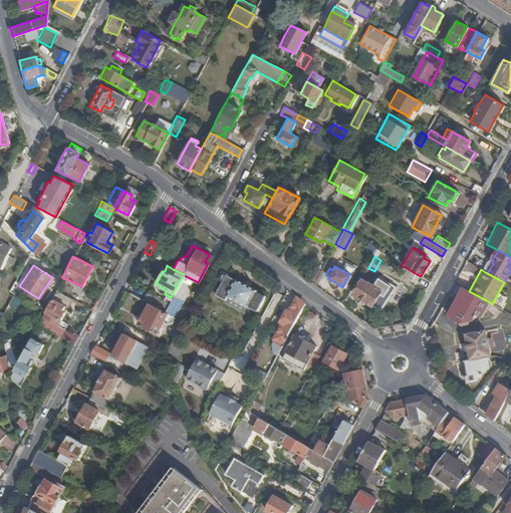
[(398,274),(391,270),(385,281),(391,285),(398,274)]
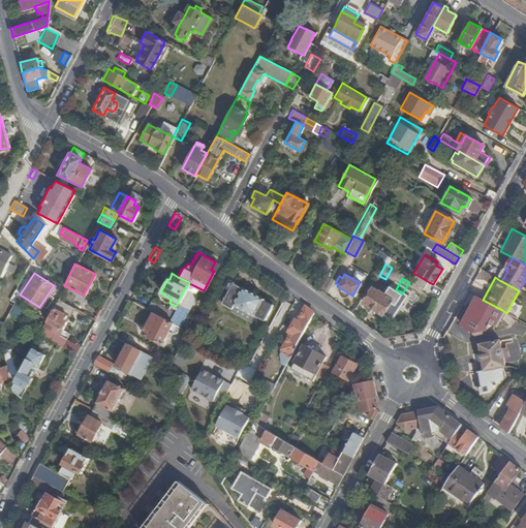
[(234,282),(227,279),(224,286),(228,288),(220,303),(230,308),(228,311),(250,321),(251,319),(260,325),(272,305),(263,300),(263,299),(242,287),(241,288),(233,283),(234,282)]
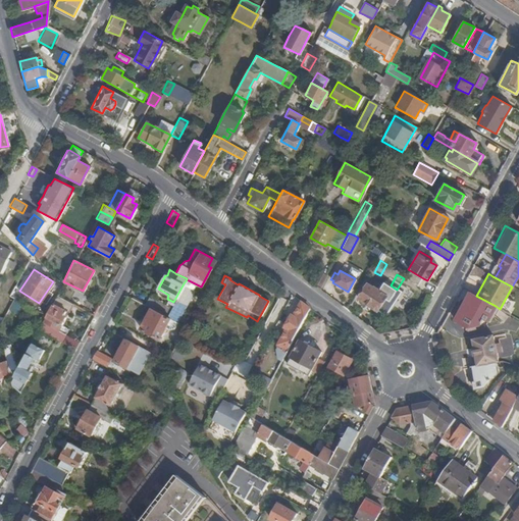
[(431,293),(435,285),(427,280),(423,278),(419,285),(431,293)]
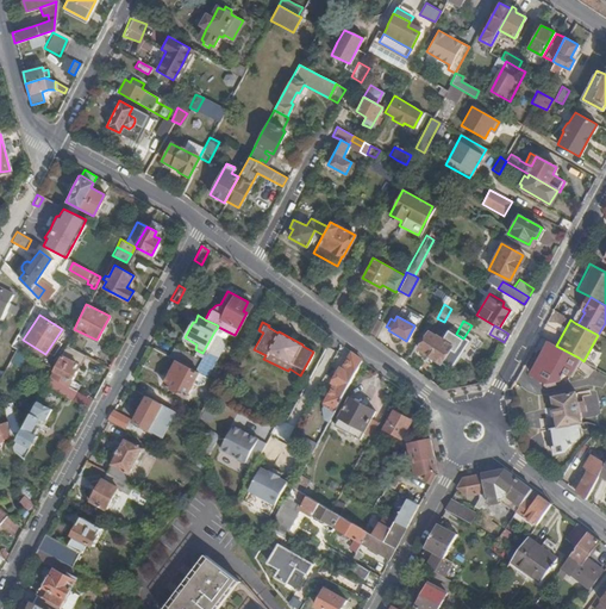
[(422,329),(413,345),(417,347),(417,348),(441,364),(451,346),(443,341),(442,340),(443,339),(435,333),(433,335),(428,331),(428,333),(422,329)]
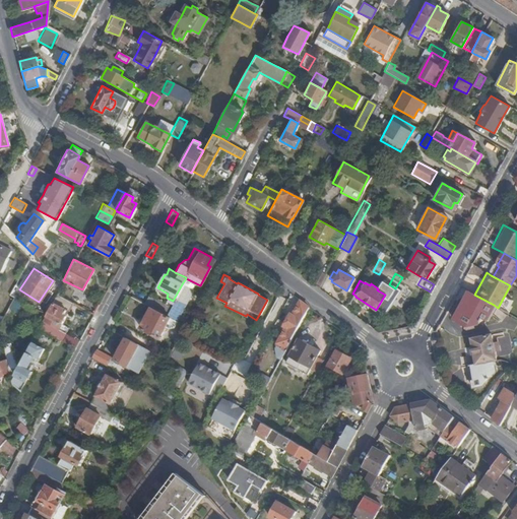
[(175,320),(193,288),(183,282),(173,301),(170,307),(165,315),(175,320)]
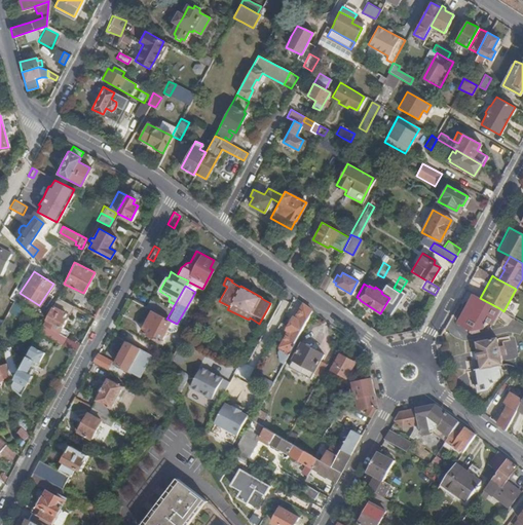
[(480,298),(473,294),(458,323),(472,330),(482,327),(484,324),(485,325),(486,322),(491,324),(499,308),(480,298)]
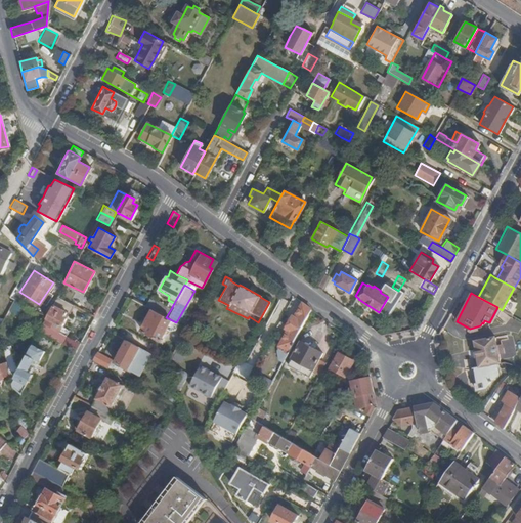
[(42,323),(56,331),(57,332),(66,317),(63,316),(66,312),(68,312),(72,304),(56,296),(45,316),(42,323)]
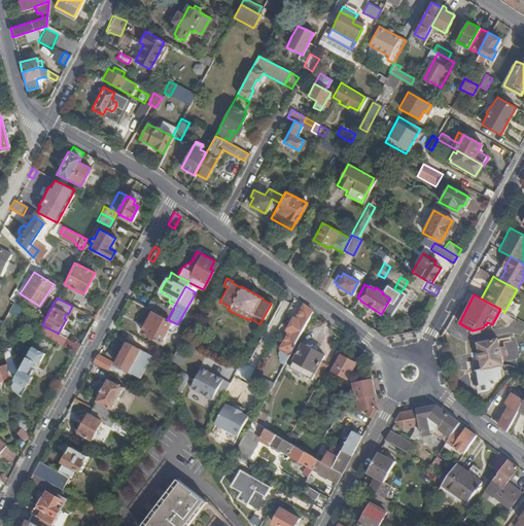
[(149,300),(145,308),(151,311),(167,319),(172,311),(149,300)]
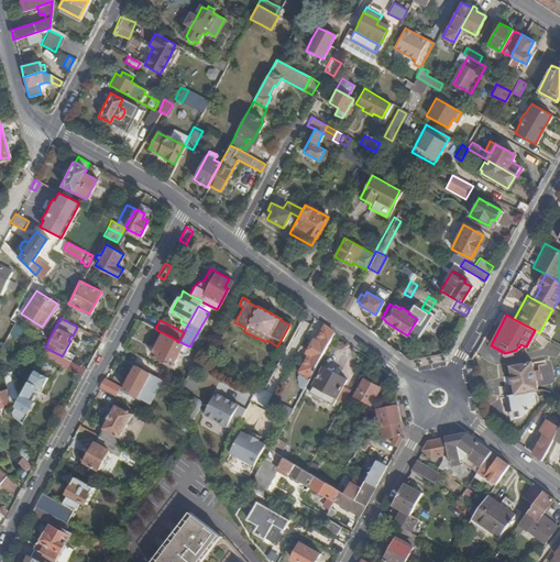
[(332,332),(324,324),(316,340),(313,339),(306,352),(308,353),(298,371),(300,372),(299,375),(298,385),(303,388),(332,332)]
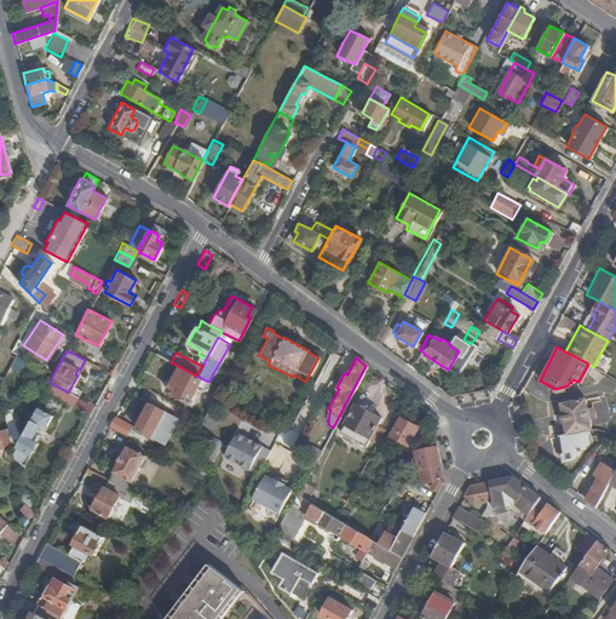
[(211,384),(208,382),(196,376),(178,366),(165,390),(188,402),(195,388),(200,390),(207,390),(211,384)]
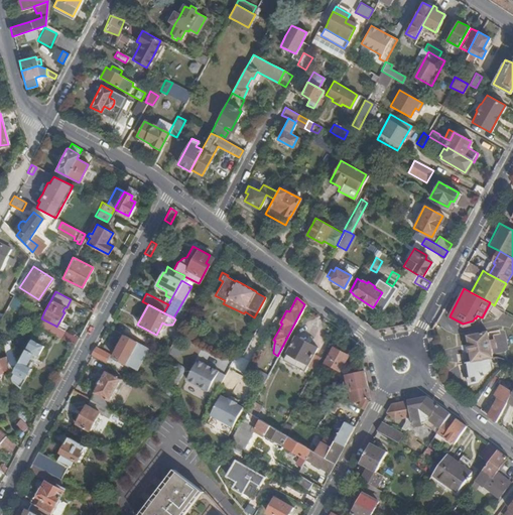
[(41,318),(39,322),(53,330),(55,326),(41,318)]
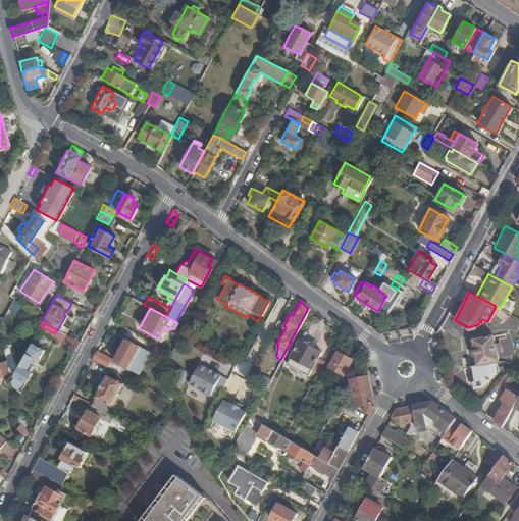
[(62,342),(74,349),(78,342),(65,334),(62,342)]
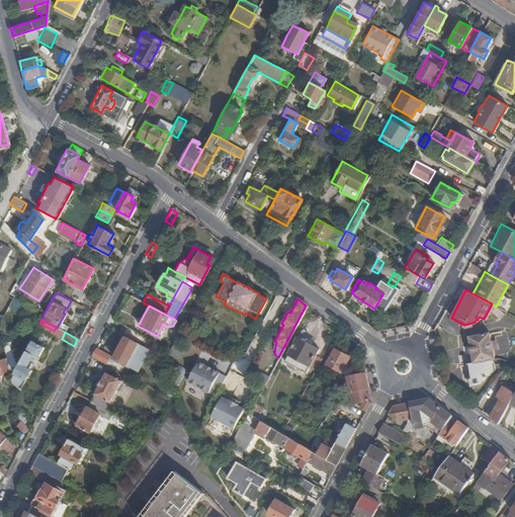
[(489,333),(468,337),(473,362),(468,362),(470,377),(468,377),(469,384),(480,383),(493,369),(491,359),(493,359),(492,349),(496,349),(494,341),(490,342),(489,333)]
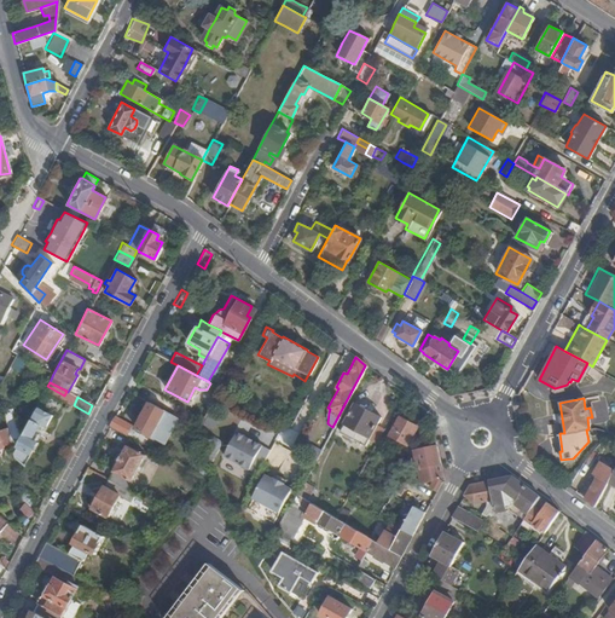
[(112,415),(108,425),(148,446),(152,437),(162,443),(175,417),(148,402),(134,427),(112,415)]
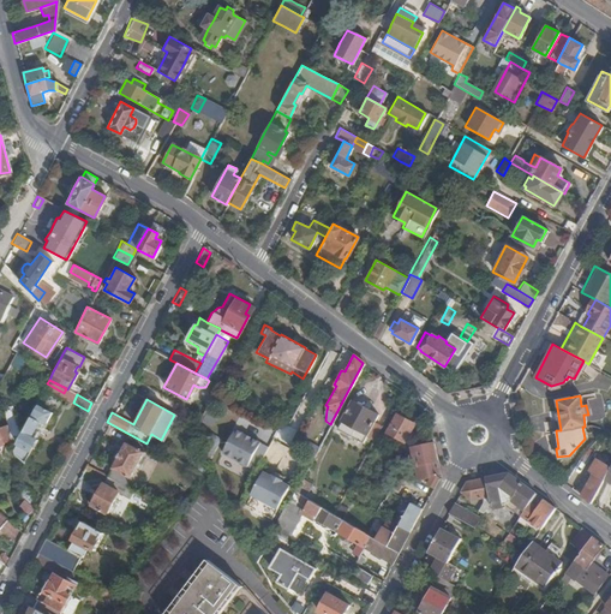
[(372,440),(379,425),(373,422),(377,413),(352,399),(335,428),(361,442),(365,436),(372,440)]
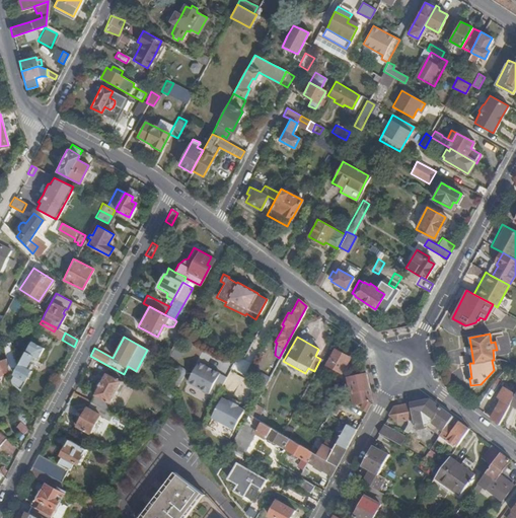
[(30,341),(10,379),(11,382),(20,391),(29,373),(28,373),(31,366),(28,365),(33,356),(38,358),(44,348),(30,341)]
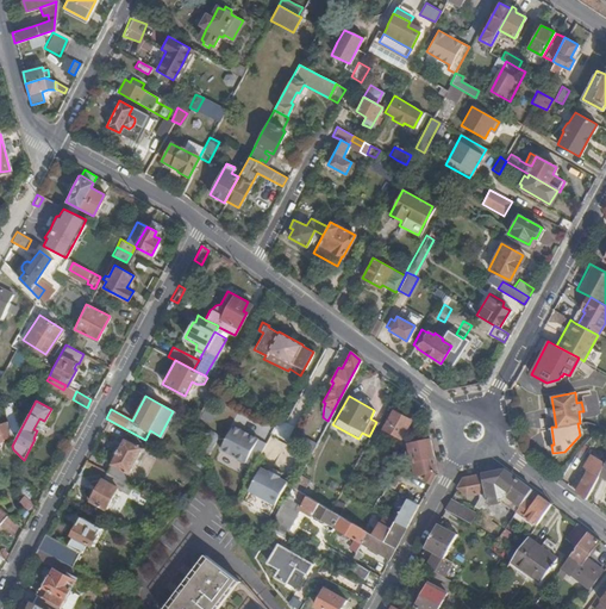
[(410,420),(392,410),(382,428),(400,437),(410,420)]
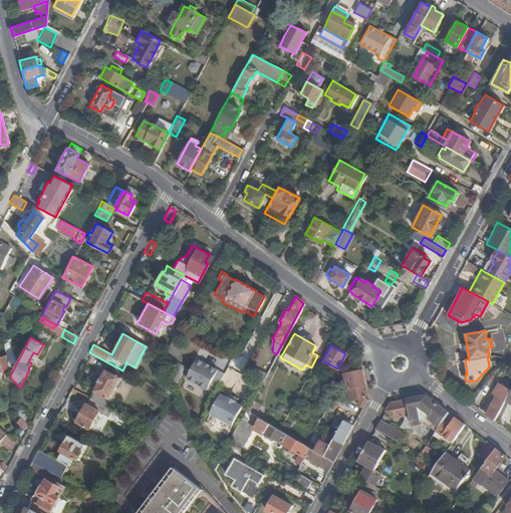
[(28,361),(31,362),(33,363),(37,354),(33,352),(28,361)]
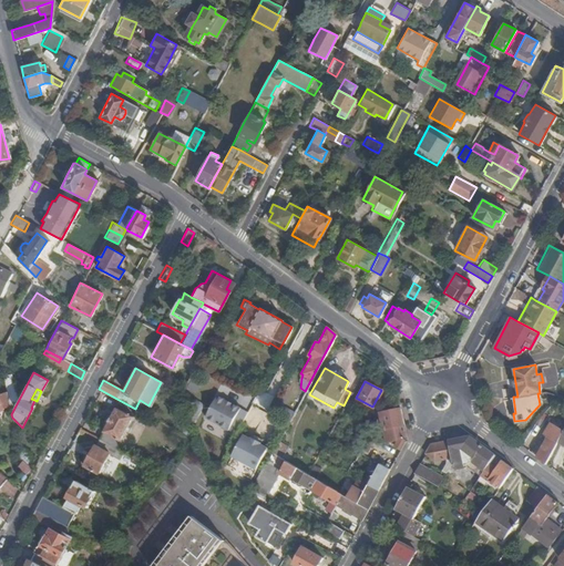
[(0,408),(1,408),(9,405),(4,391),(0,393),(0,408)]
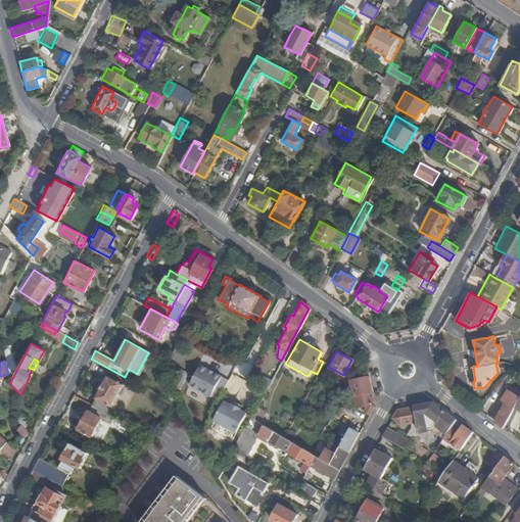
[(187,385),(216,398),(227,378),(213,372),(211,373),(205,370),(206,369),(198,365),(187,385)]
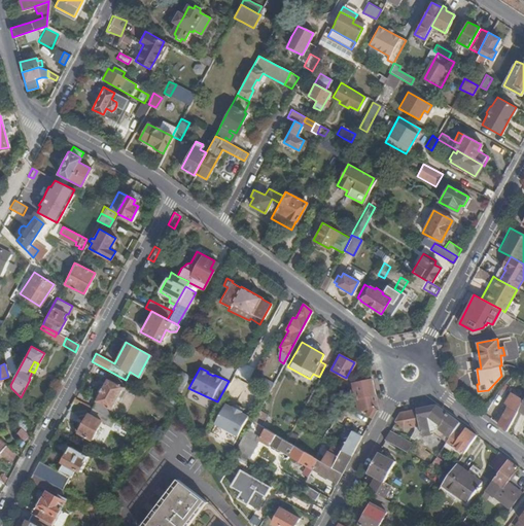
[(182,373),(167,402),(176,408),(177,406),(174,397),(186,375),(182,373)]
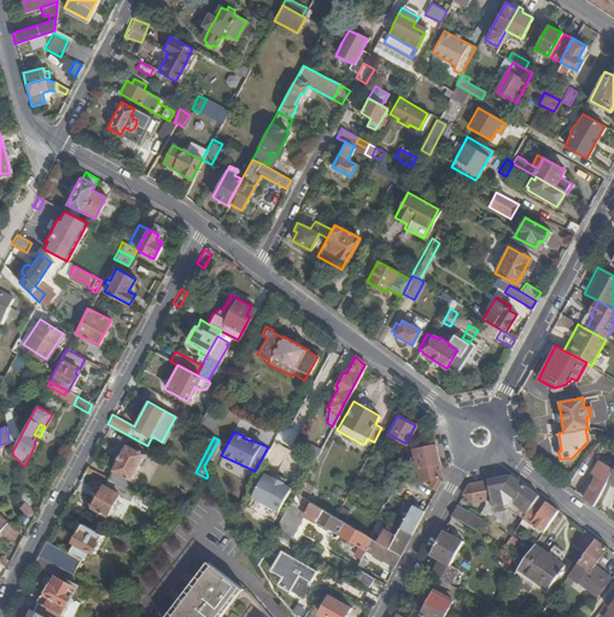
[(262,461),(276,467),(285,448),(270,441),(262,461)]
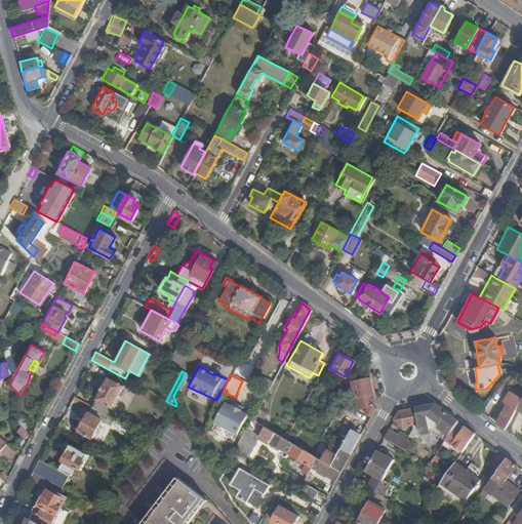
[(364,412),(369,415),(373,408),(375,405),(369,376),(351,380),(356,409),(367,406),(364,412)]
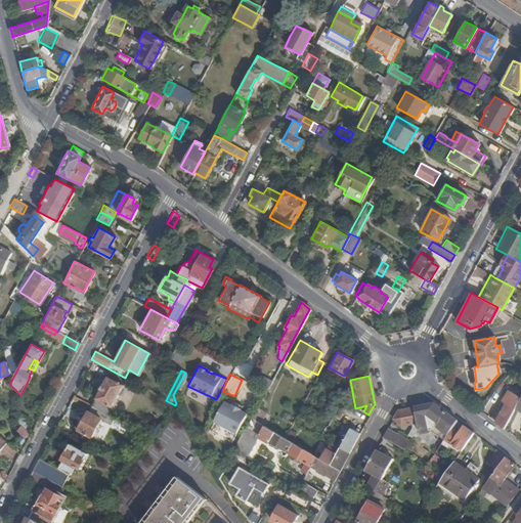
[(106,377),(90,405),(105,413),(121,385),(106,377)]
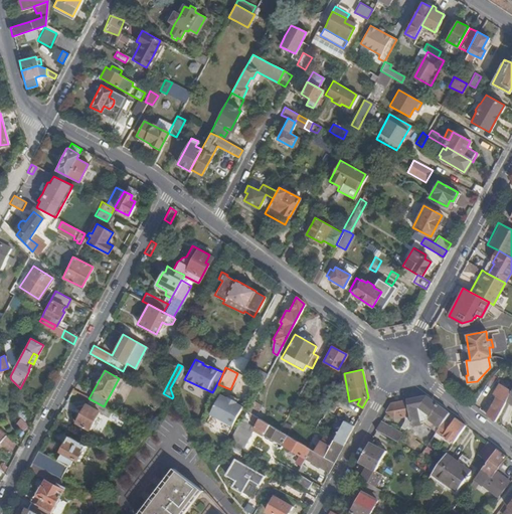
[(486,382),(485,383),(490,386),(496,377),(492,375),(486,382)]
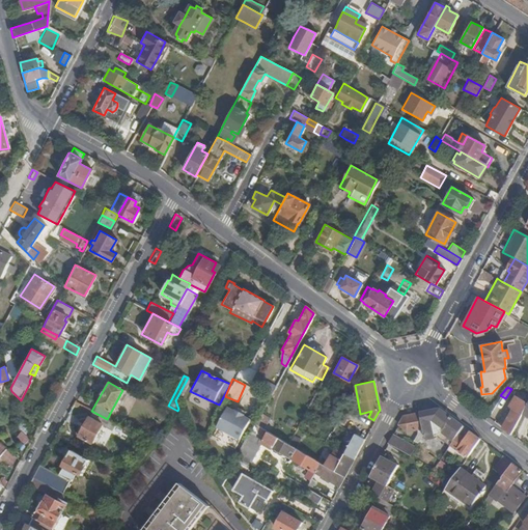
[(335,422),(350,395),(341,391),(328,418),(335,422)]
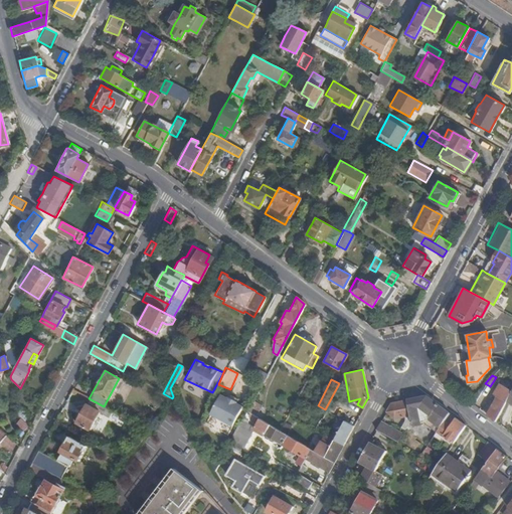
[(481,411),(494,421),(504,401),(511,389),(499,382),(489,399),(488,398),(481,411)]
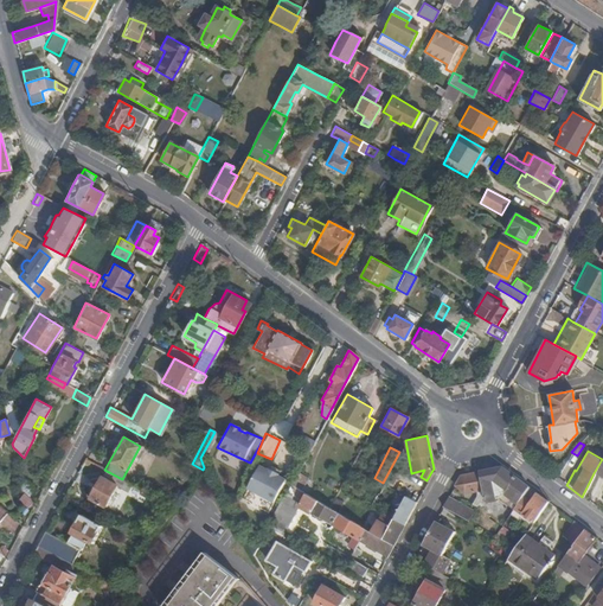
[(276,474),(277,472),(265,467),(265,469),(257,465),(244,489),(271,502),(283,478),(276,474)]
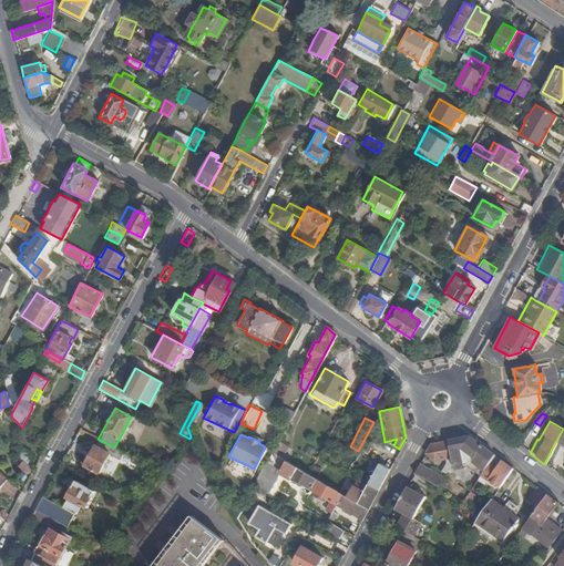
[(468,434),(445,439),(451,462),(452,466),(469,461),(481,470),(486,462),(492,453),(468,434)]
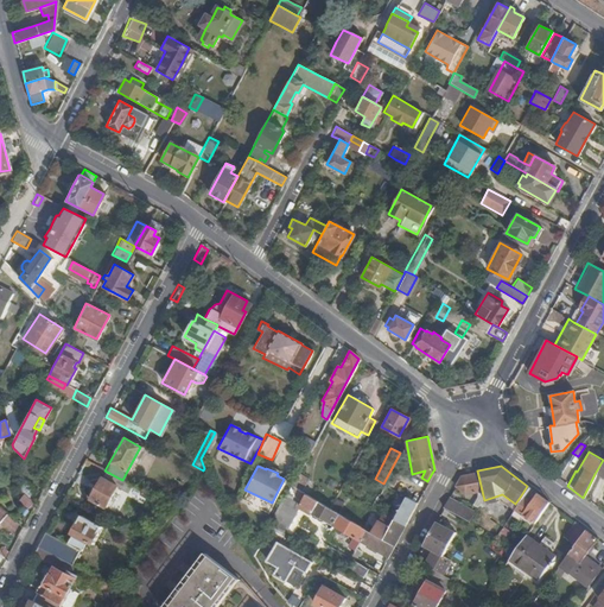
[(122,480),(105,470),(96,487),(89,499),(105,507),(114,488),(119,488),(126,492),(131,485),(122,480)]
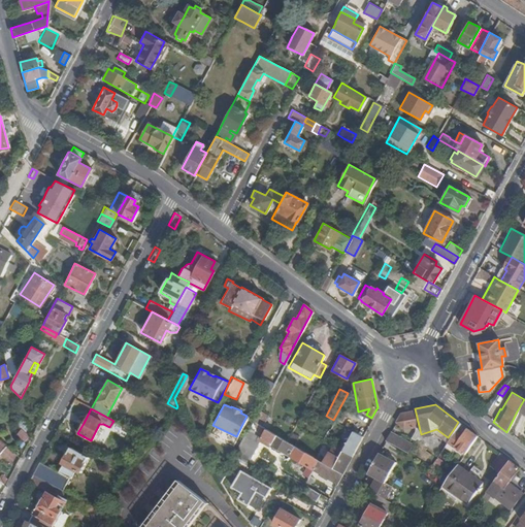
[(420,430),(415,408),(398,410),(393,421),(402,429),(414,427),(413,432),(409,437),(414,439),(420,430)]
